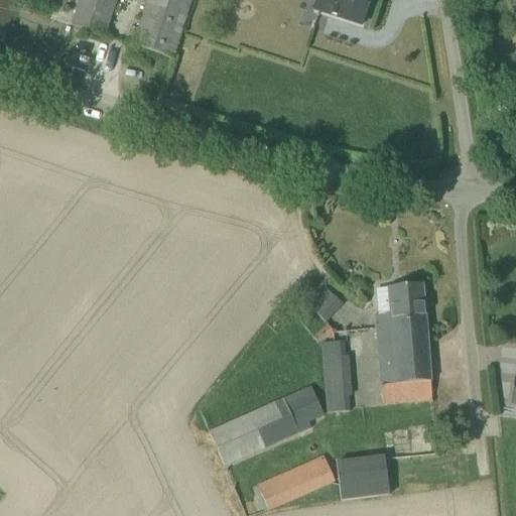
[(115,0),(81,0),(72,27),(103,37),(115,0)]
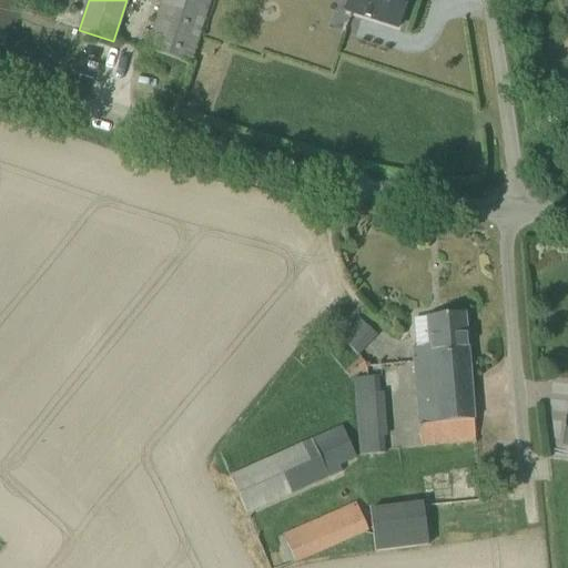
[(210,0),(162,0),(146,52),(189,66),(210,0)]
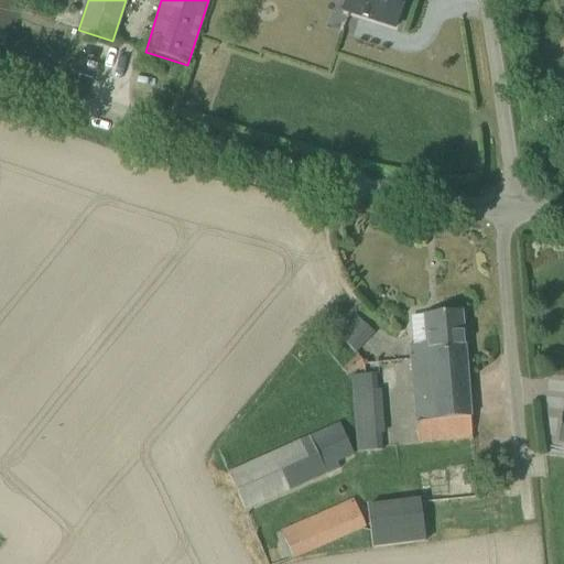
[(346,0),(343,12),(394,29),(403,0),(346,0)]
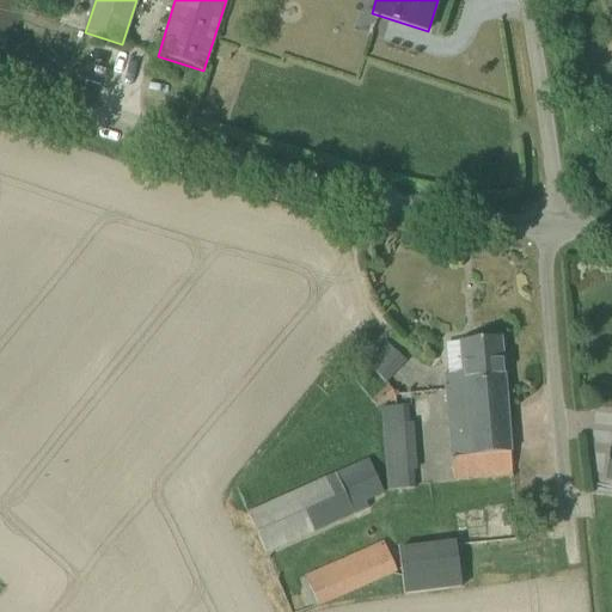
[(453,481),(512,476),(500,338),(459,342),(463,374),(445,375),(453,481)]
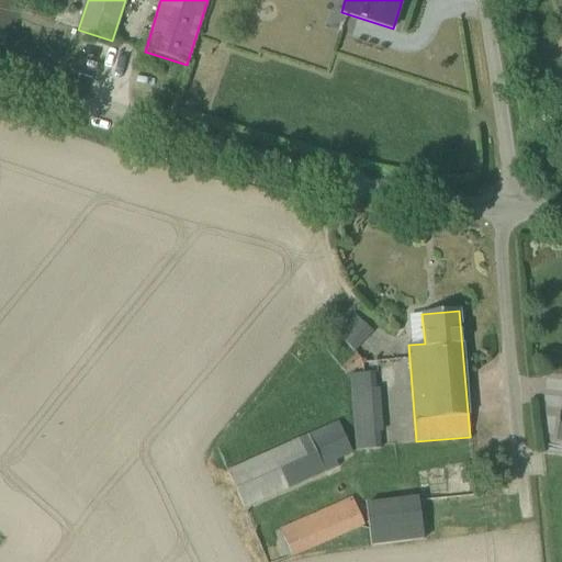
[(353,352),(372,332),(353,314),(335,335),(350,350),(353,352)]
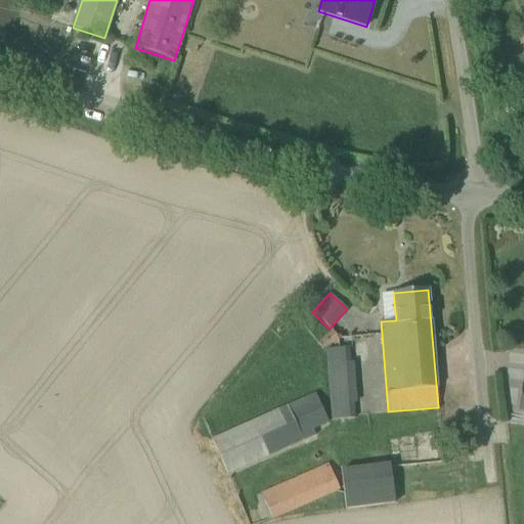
[(324,340),(317,345),(322,351),(338,340),(333,332),(323,339),(324,340)]
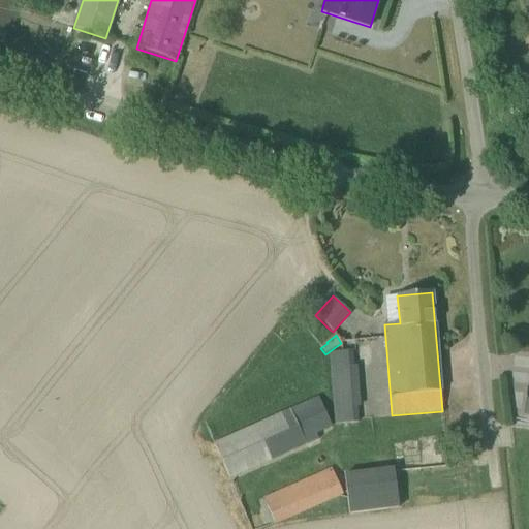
[(355,366),(353,351),(330,352),(329,352),(334,425),(358,423),(355,407),(361,406),(359,366),(355,366)]
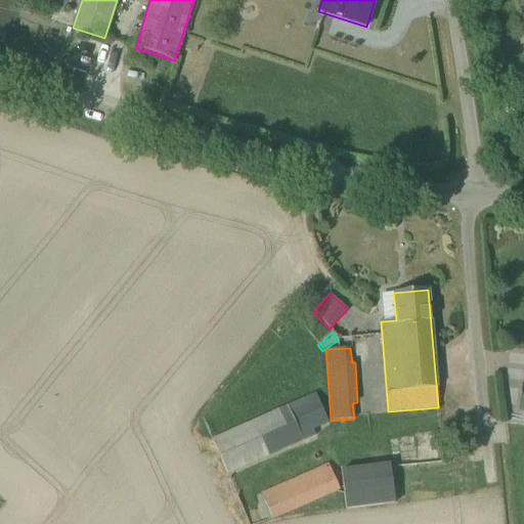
[(316,393),(286,405),(210,439),(226,476),(316,436),(313,431),(330,423),(316,393)]
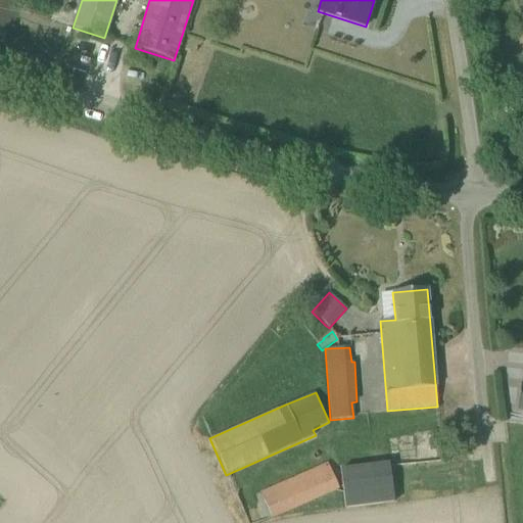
[(345,510),(392,504),(387,462),(340,468),(345,510)]
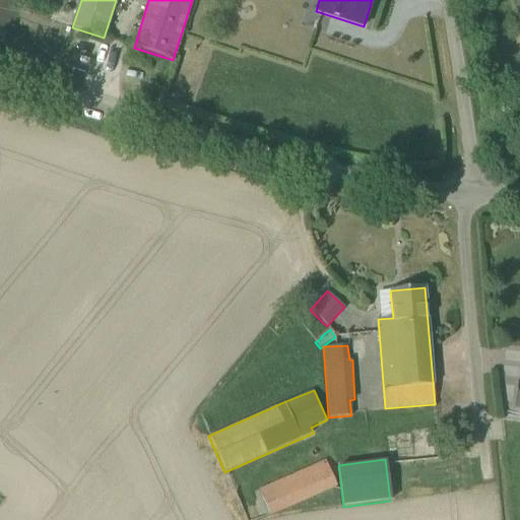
[(337,488),(326,461),(258,490),(269,517),(337,488)]
